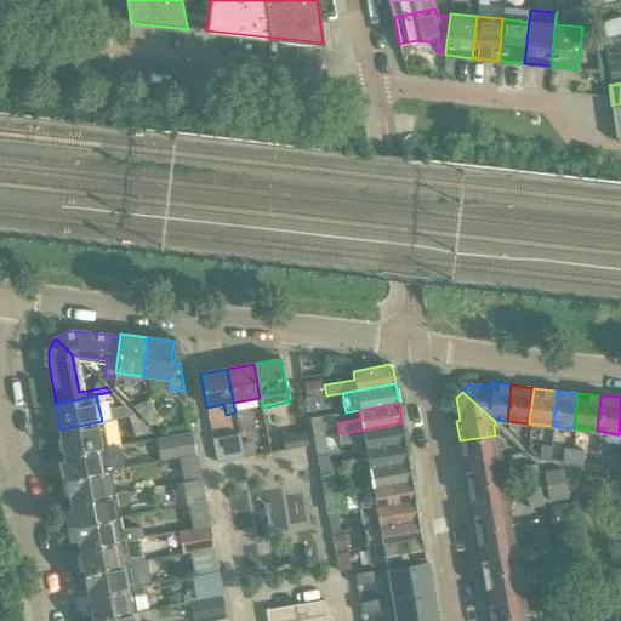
[(102,421),(60,429),(63,455),(107,448),(102,421)]
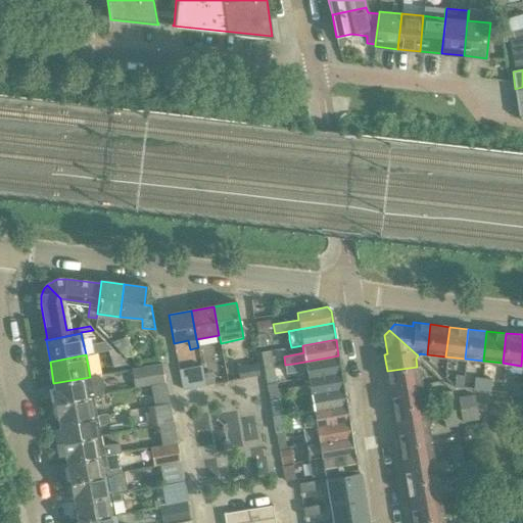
[(293,364),(285,365),(287,374),(306,370),(308,378),(341,372),(338,355),(293,364)]
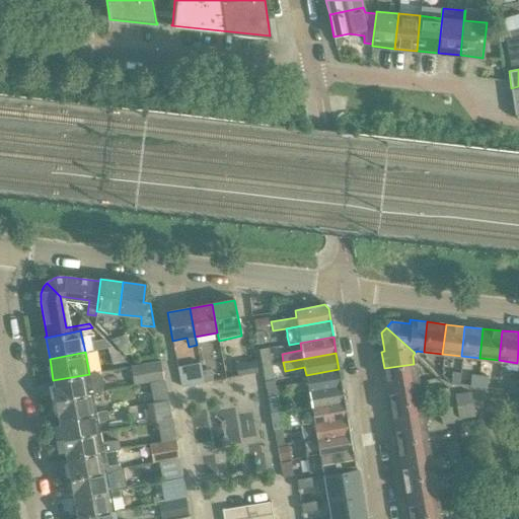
[(164,381),(160,362),(130,366),(133,385),(148,383),(164,381)]
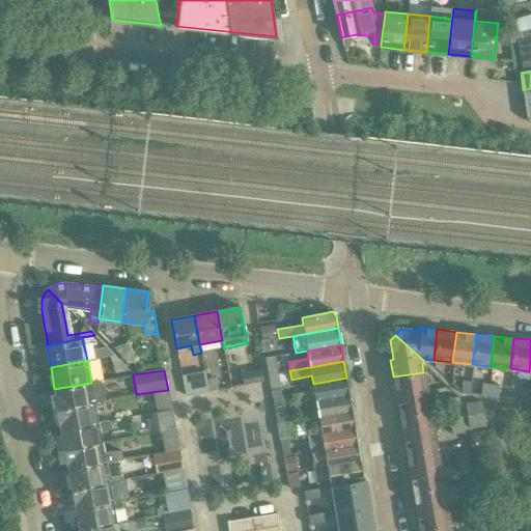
[(204,371),(192,374),(196,394),(207,392),(205,380),(204,371)]
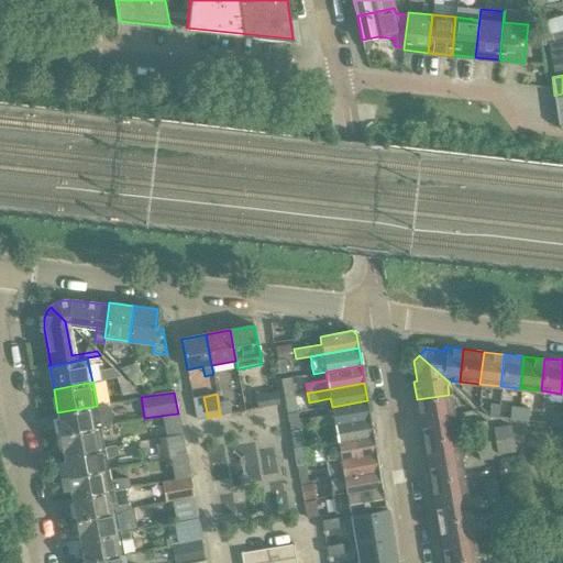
[(256,396),(258,408),(269,406),(267,394),(256,396)]
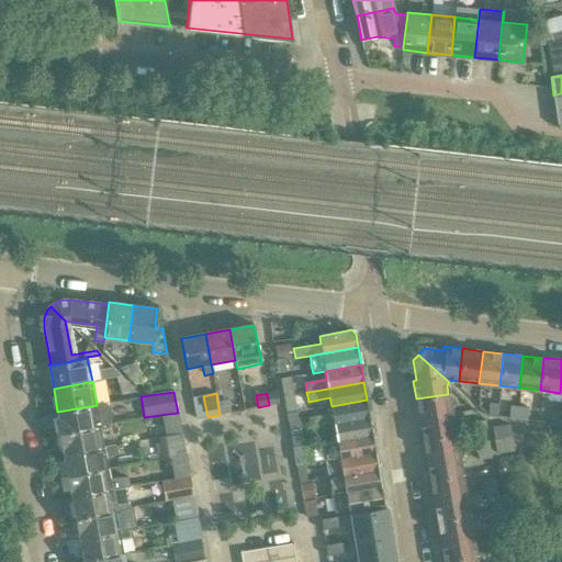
[(451,414),(448,394),(416,398),(419,419),(451,414)]
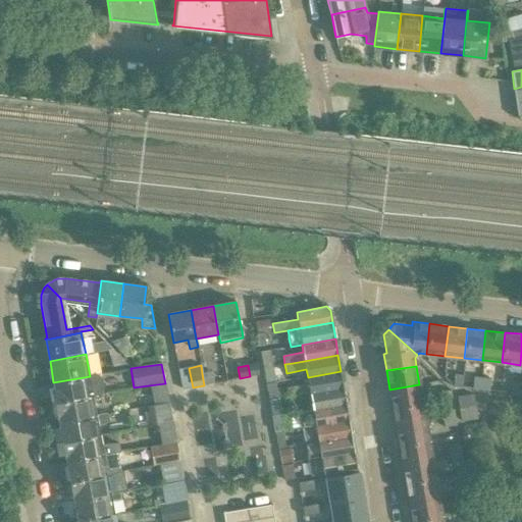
[(309,384),(286,387),(288,397),(295,396),(310,393),(344,387),(341,371),(308,377),(309,384)]
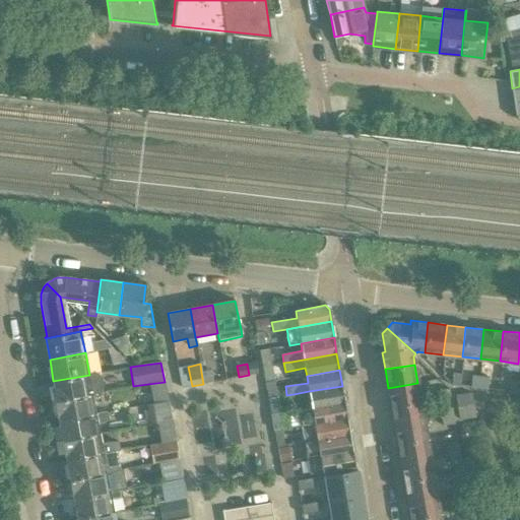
[(211,371),(201,372),(203,384),(213,382),(211,371)]
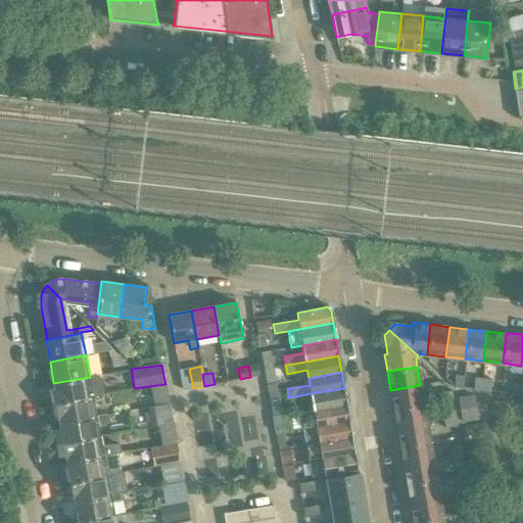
[(54,389),(52,389),(55,403),(93,396),(102,395),(102,393),(103,388),(102,381),(98,377),(98,375),(90,377),(53,383),(54,389)]
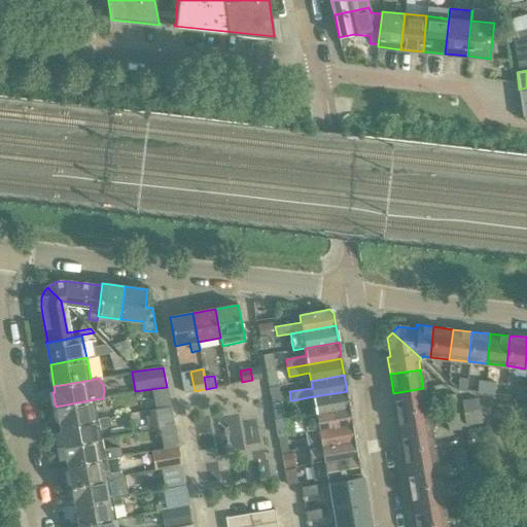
[(457,390),(465,391),(466,379),(458,378),(457,390)]
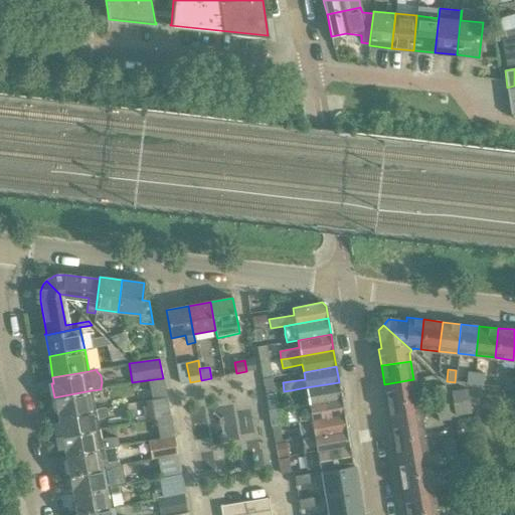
[(466,383),(474,384),(475,372),(467,371),(466,383)]
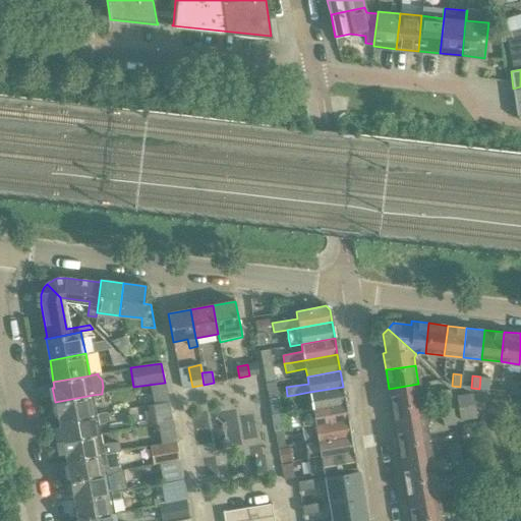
[(488,378),(480,377),(479,389),(487,390),(488,378)]
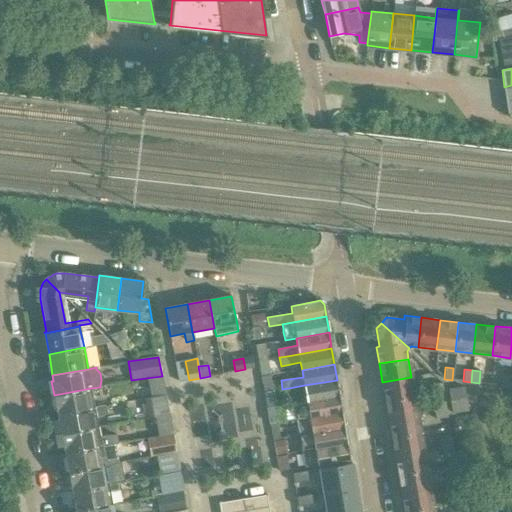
[(500,385),(508,386),(509,374),(501,373),(500,385)]
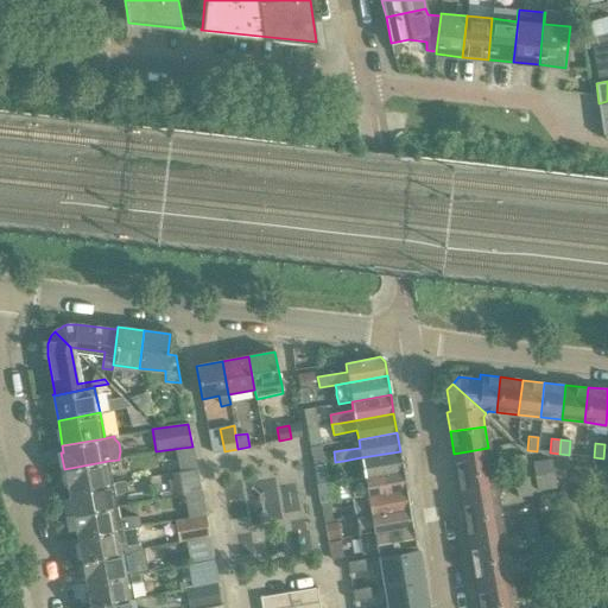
[(196,469),(192,447),(173,449),(178,473),(196,469)]
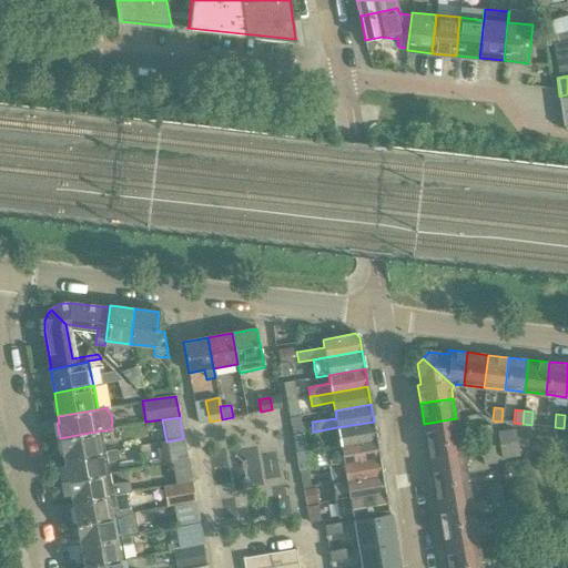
[(459,438),(456,418),(424,424),(427,444),(459,438)]
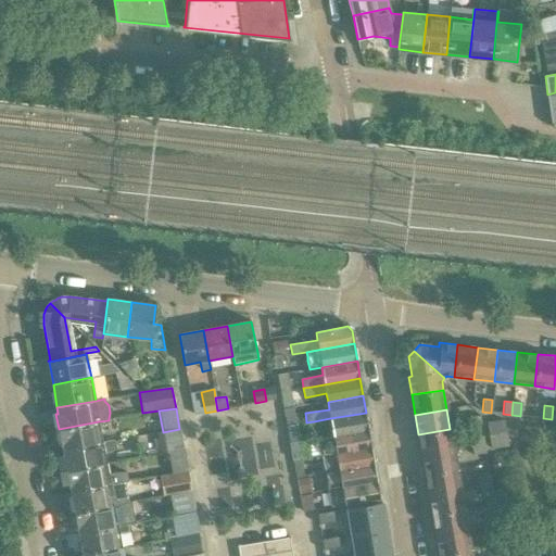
[(366,413),(330,418),(333,436),(368,430),(366,413)]
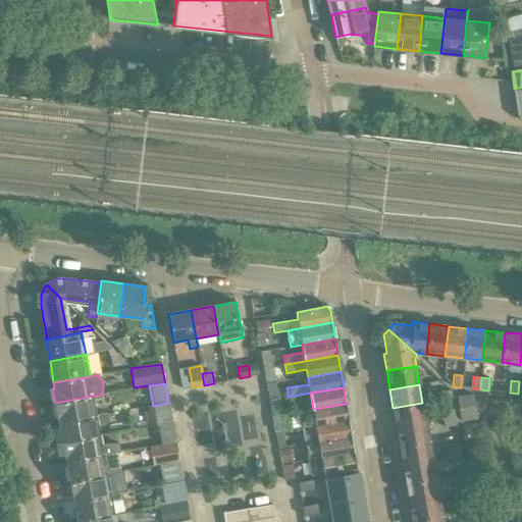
[(437,393),(438,401),(451,399),(450,390),(437,393)]
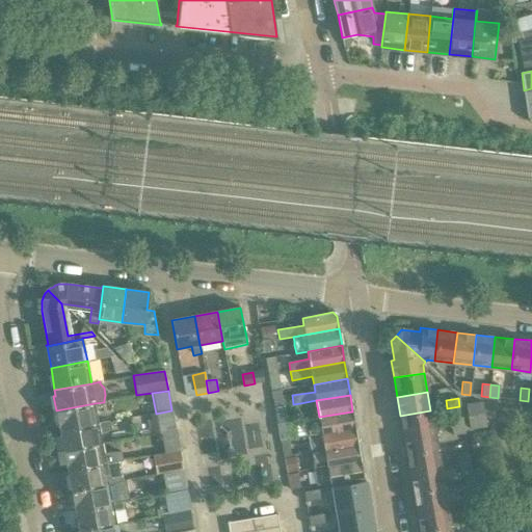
[(474,403),(476,416),(484,414),(482,402),(474,403)]
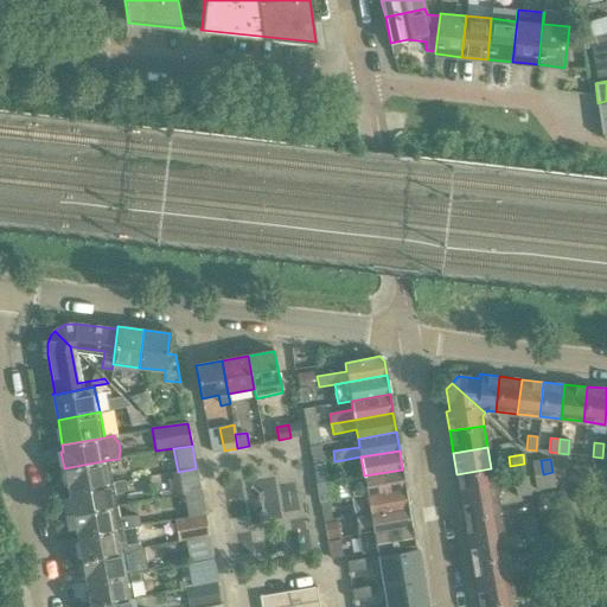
[(108,460),(64,468),(68,491),(112,483),(108,460)]
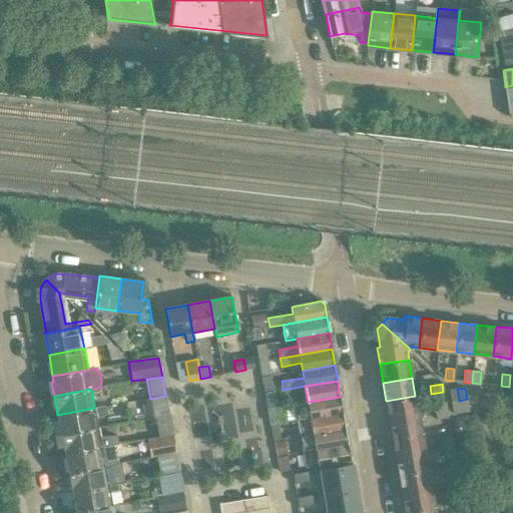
[(448,391),(451,402),(459,401),(457,389),(448,391)]
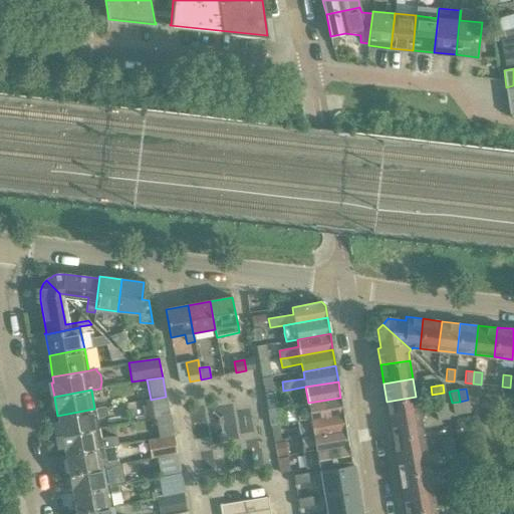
[(170,416),(166,397),(151,400),(155,419),(170,416)]
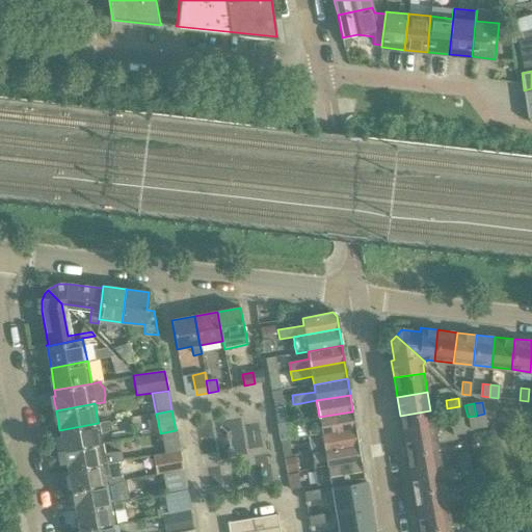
[(433,430),(430,410),(400,416),(403,435),(433,430)]
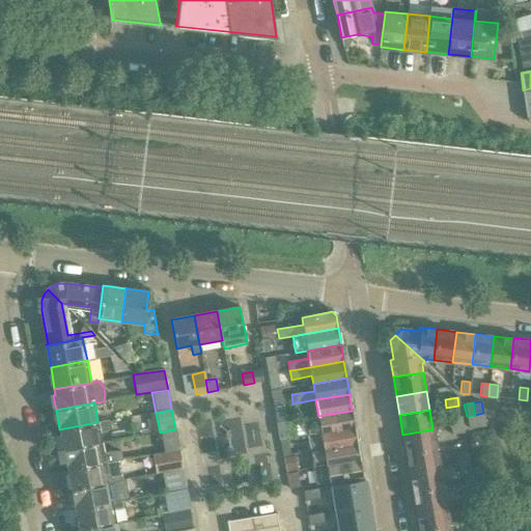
[(318,416),(305,419),(307,435),(355,427),(352,411),(318,416)]
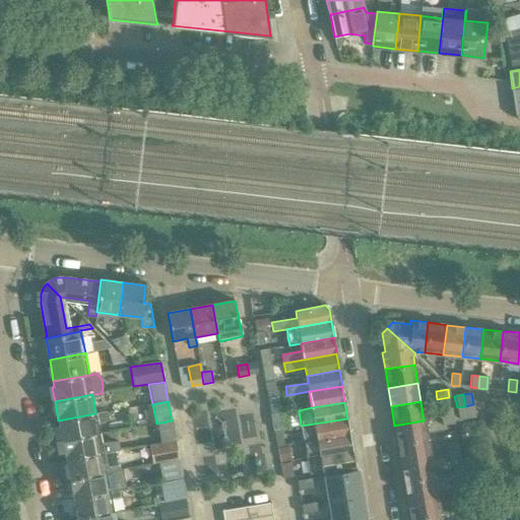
[(465,406),(467,418),(474,416),(473,404),(465,406)]
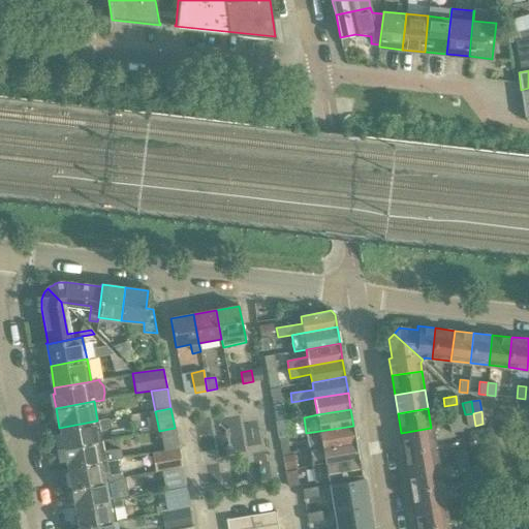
[(465,414),(467,427),(475,426),(473,413),(465,414)]
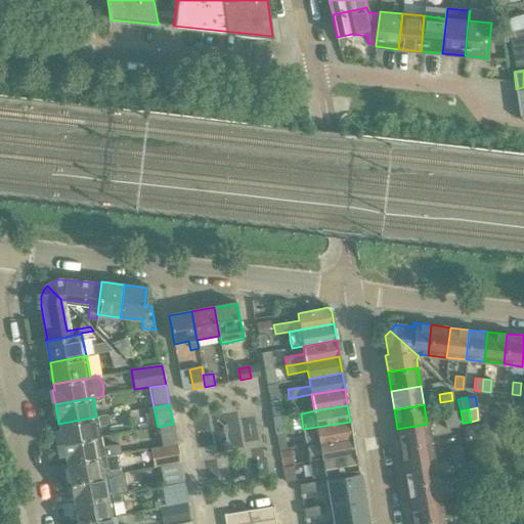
[(442,413),(443,422),(455,420),(454,411),(442,413)]
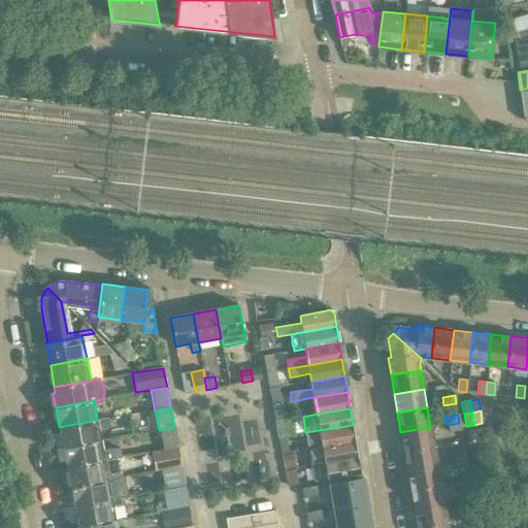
[(97,420),(59,427),(63,447),(101,440),(99,429),(110,427),(108,418),(97,420)]
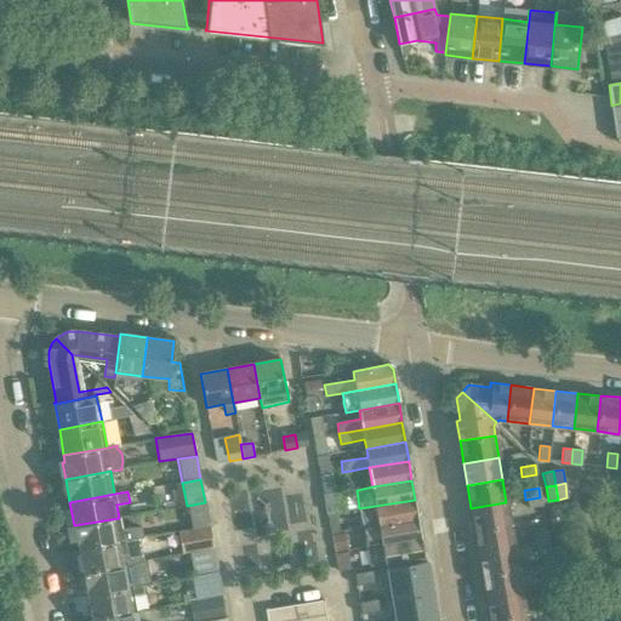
[(525,500),(528,510),(542,506),(540,497),(525,500)]
